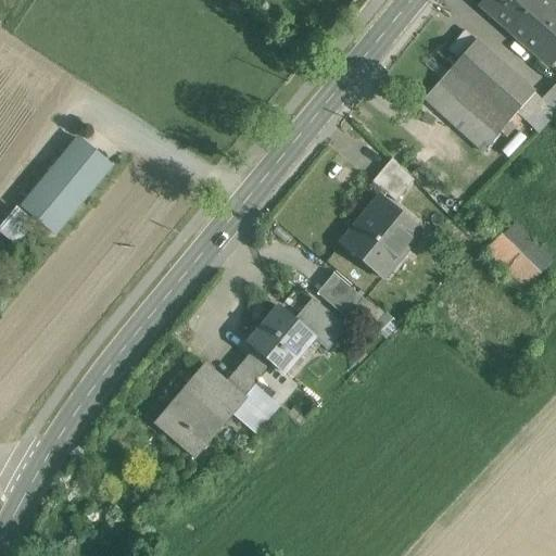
[(544,0),(487,0),(481,7),(514,35),(544,0)]
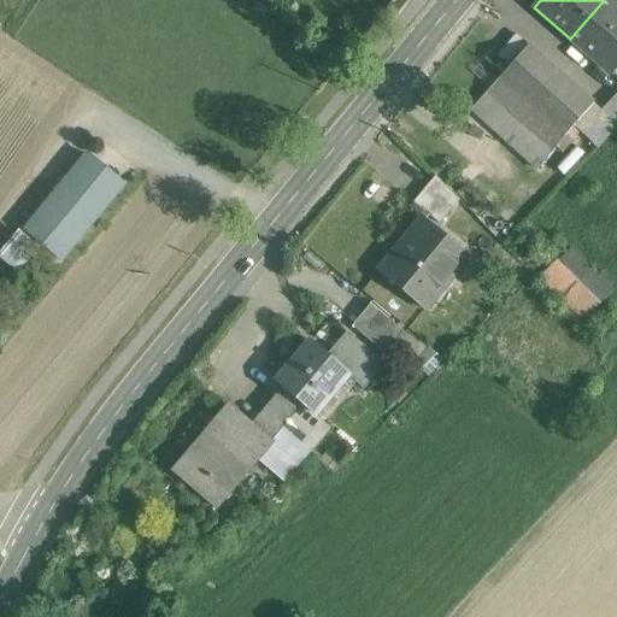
[(616,9),(606,0),(604,0),(570,39),(610,74),(616,65),(616,9)]
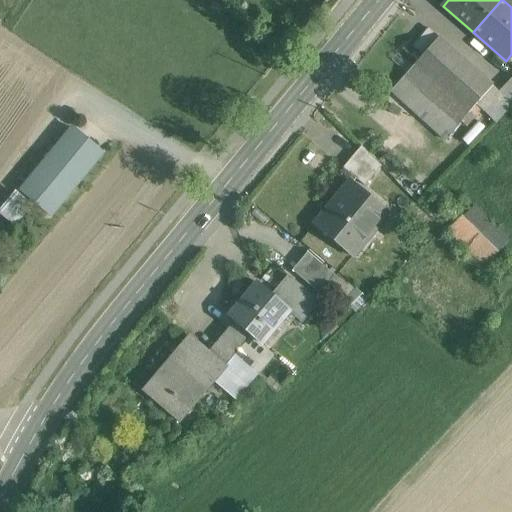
[(414,47),(424,55),(439,38),(430,30),(414,47)]
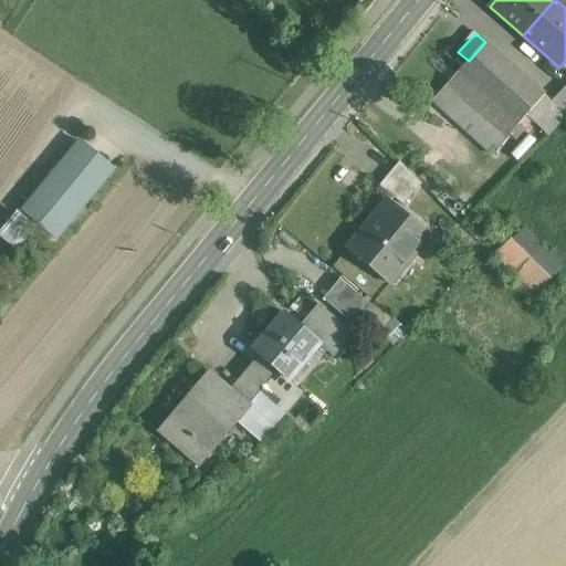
[(545,96),(485,42),(469,61),(448,85),(493,125),(507,138),(510,135),(516,142),(534,122),(535,119),(528,113),(545,96)]
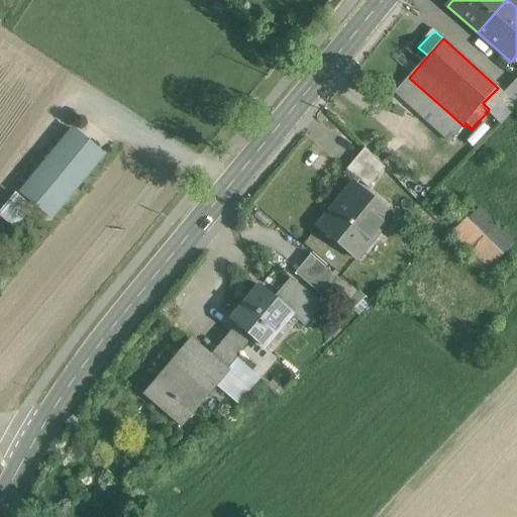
[(450,114),(409,78),(400,88),(441,124),(450,114)]
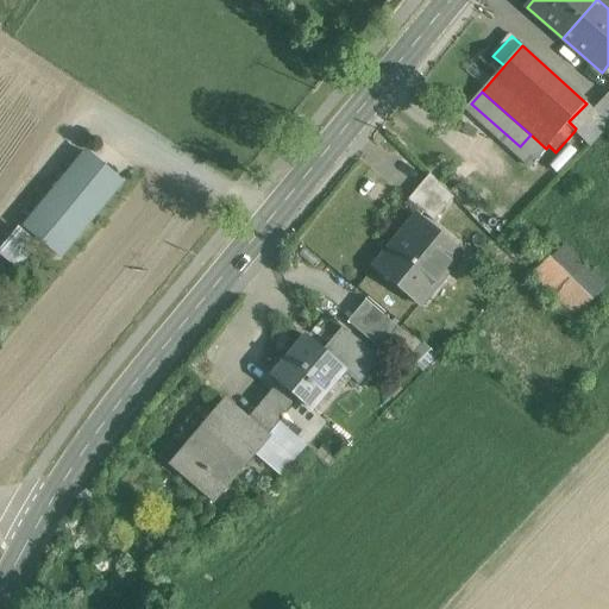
[(608,98),(596,112),(608,124),(608,98)]
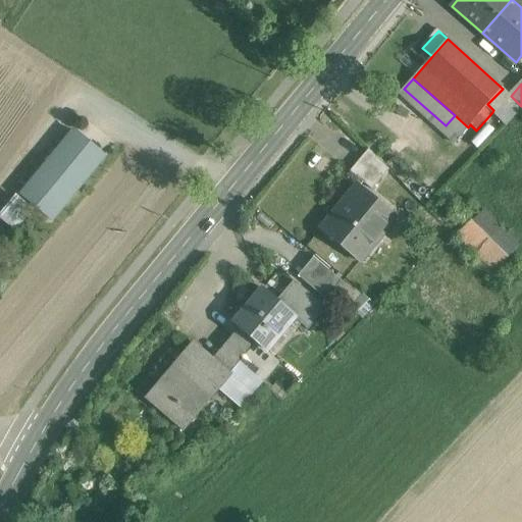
[(446,125),(404,89),(399,95),(454,144),(468,127),(455,115),(446,125)]
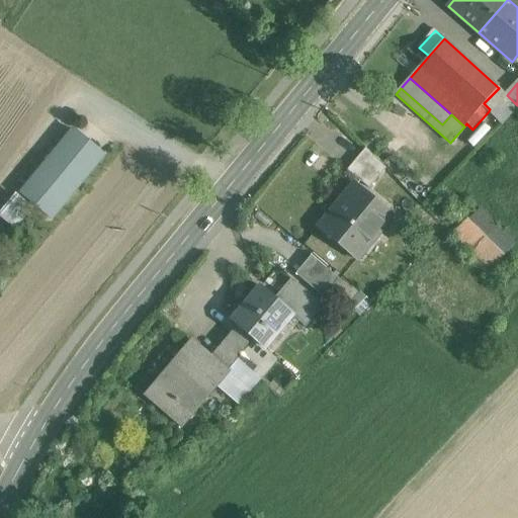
[(517,108),(517,105),(507,95),(499,88),(484,103),(490,109),(489,111),(503,125),(517,108)]
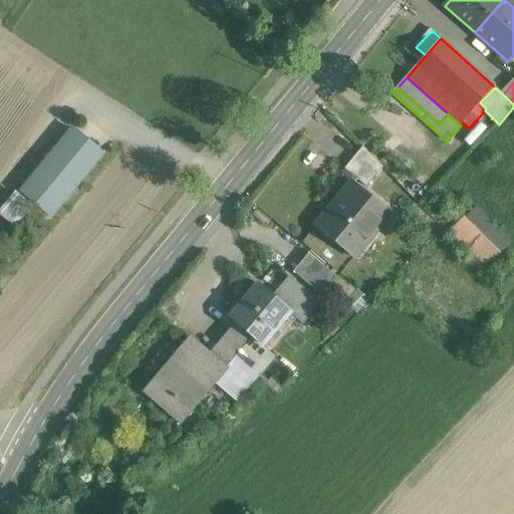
[(20,191),(51,216),(102,155),(72,130),(20,191)]
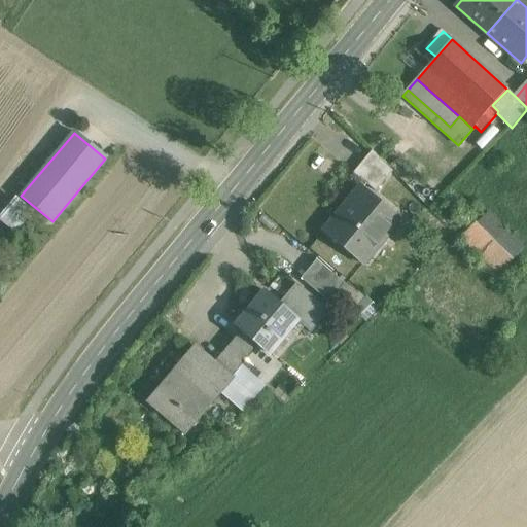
[(393,172),(373,151),(354,173),(376,191),(393,172)]
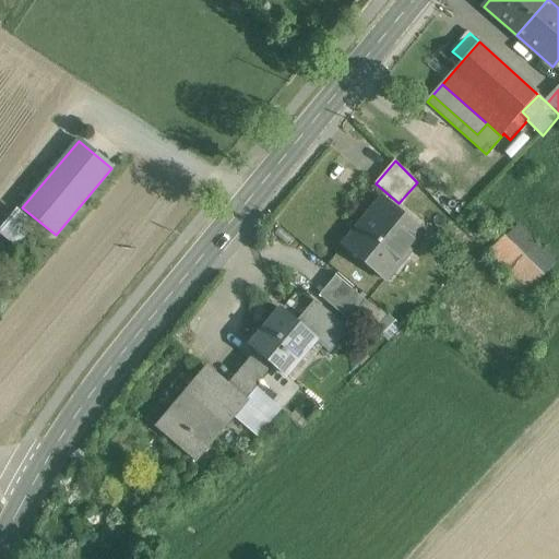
[(383,199),(344,246),(385,281),(425,234),(383,199)]
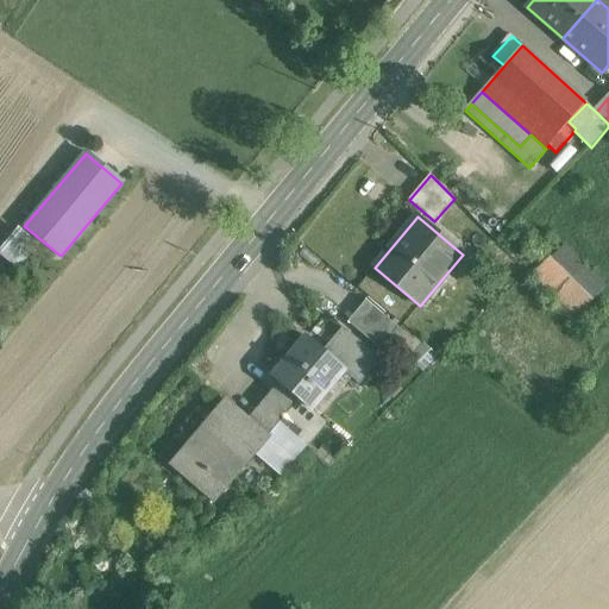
[(592,302),(550,257),(531,276),(575,321),(592,302)]
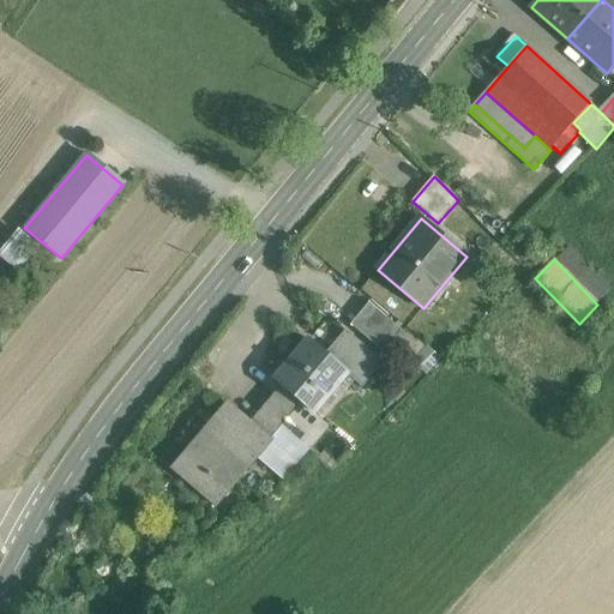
[(380,350),(399,326),(368,300),(348,323),(380,350)]
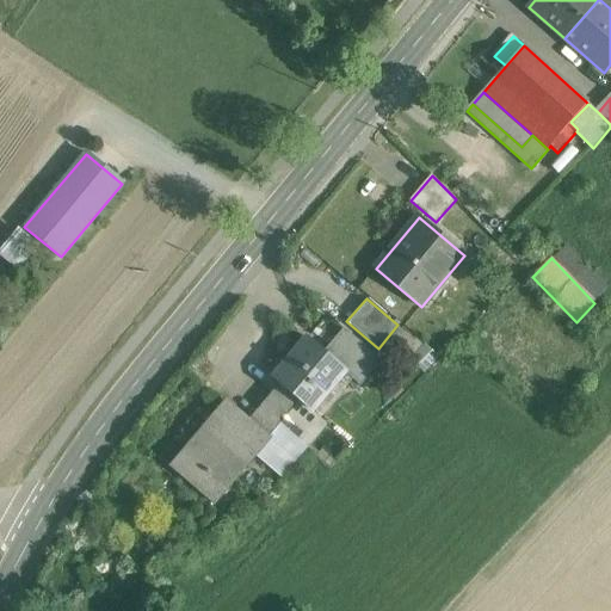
[(594,303),(576,322),(584,329),(605,308),(598,300),(594,303)]
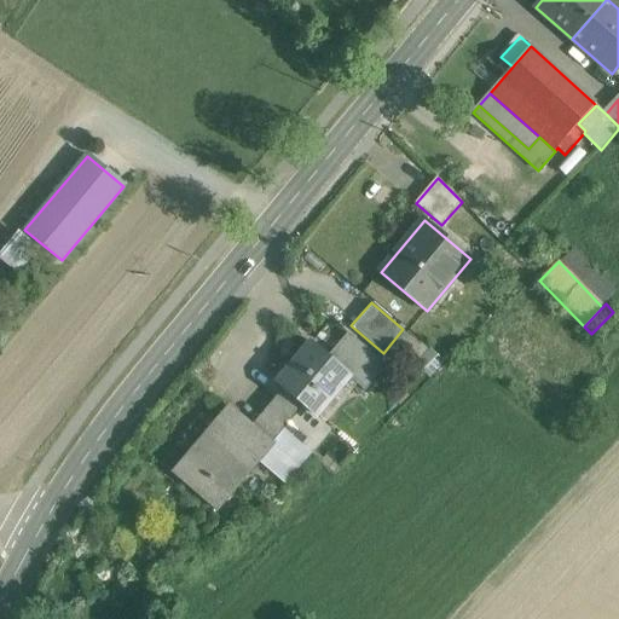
[(347,345),(328,329),(317,341),(336,357),(347,345)]
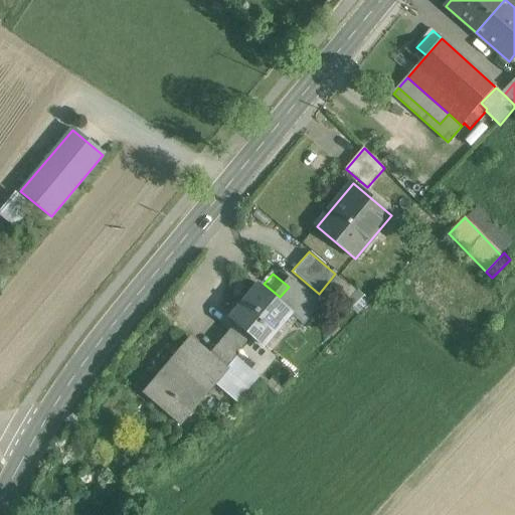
[(260,286),(230,319),(243,330),(235,338),(245,346),(252,338),(263,346),(291,313),(260,286)]
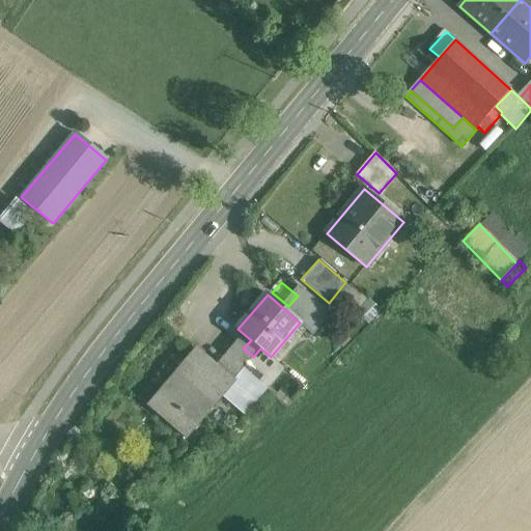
[(243,348),(236,343),(228,354),(234,359),(244,367),(253,357),(243,348)]
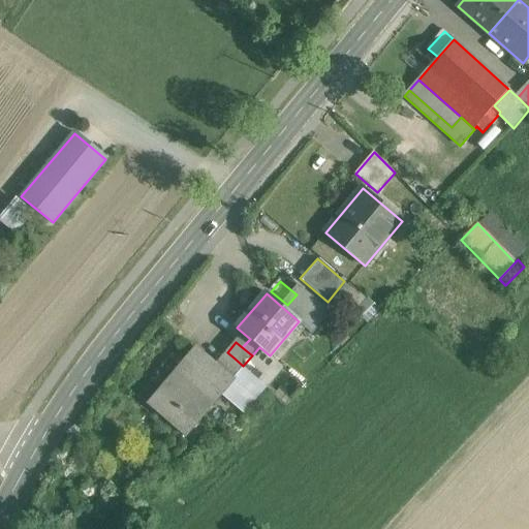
[(205,355),(157,411),(186,436),(234,379),(232,378),(223,370),(205,355)]
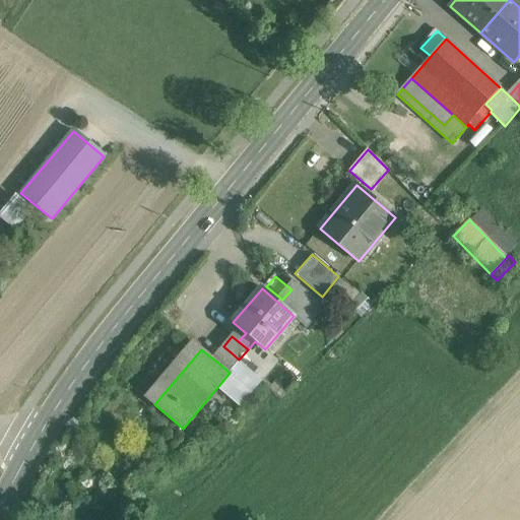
[(230,351),(219,364),(229,372),(239,360),(230,351)]
